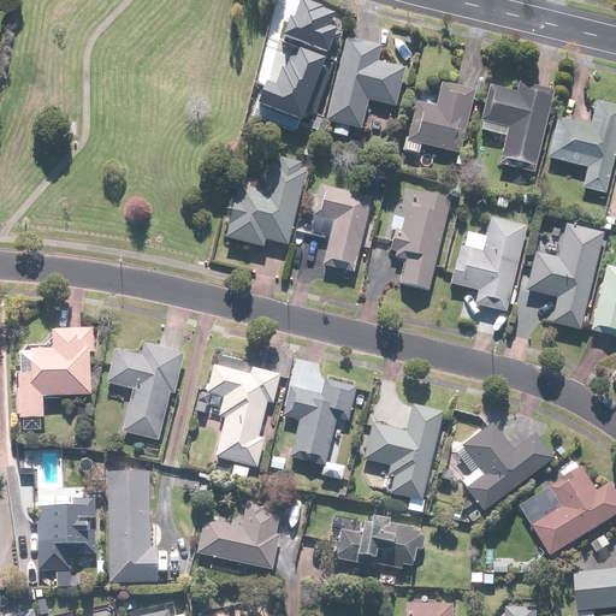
[(341,37),(315,28),(297,73),(279,66),(264,108),(292,119),(302,94),(309,98),(327,51),(335,53),(341,37)]
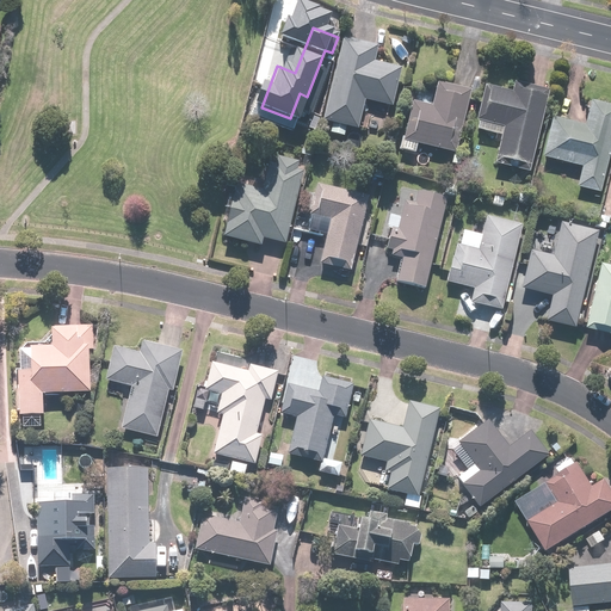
[(380,47),(346,38),(326,122),(334,124),(332,133),(346,136),(349,128),(360,130),(368,99),(394,106),(403,68),(376,62),(380,47)]
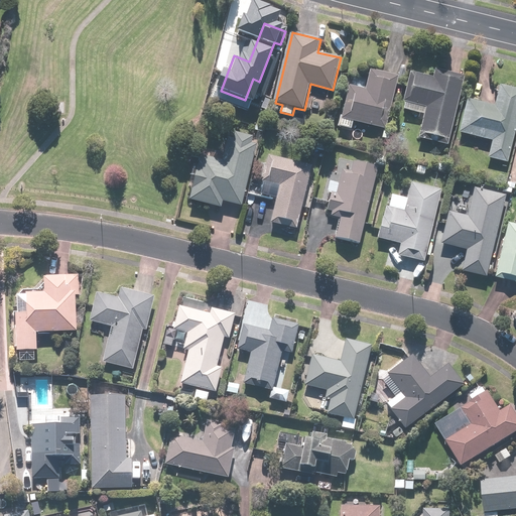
[(367,89),(350,86),(343,116),(342,116),(340,126),(352,129),(354,121),(387,128),(398,75),(371,69),(367,89)]
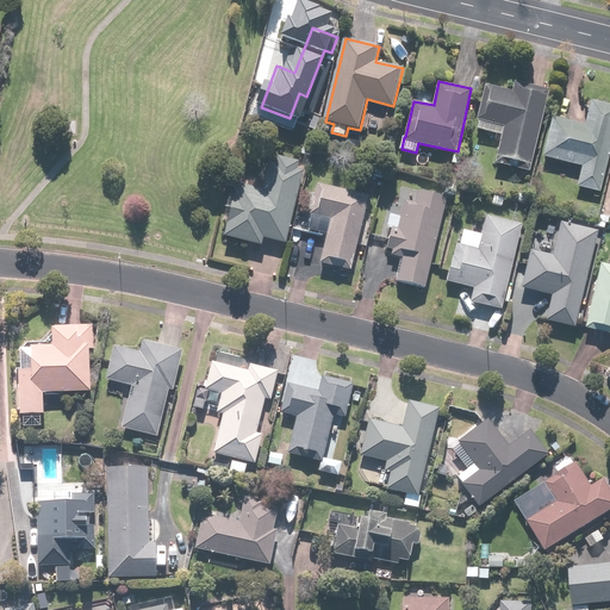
[(528,170),(547,88),(516,81),(514,91),(487,85),(477,129),(504,135),(497,163),(528,170)]
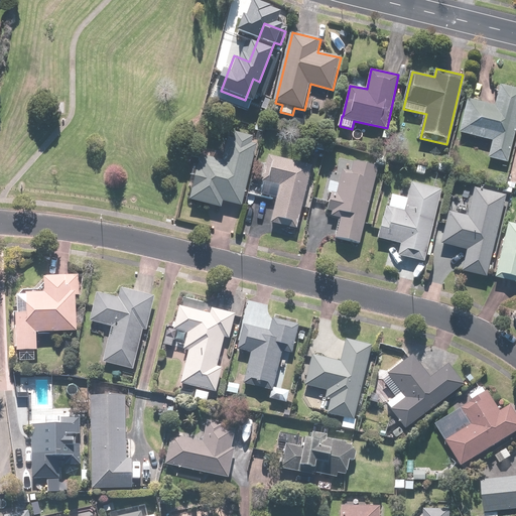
[(515,129),(515,88),(501,85),(496,106),(468,100),(461,133),(494,140),(490,158),(509,162),(515,129)]
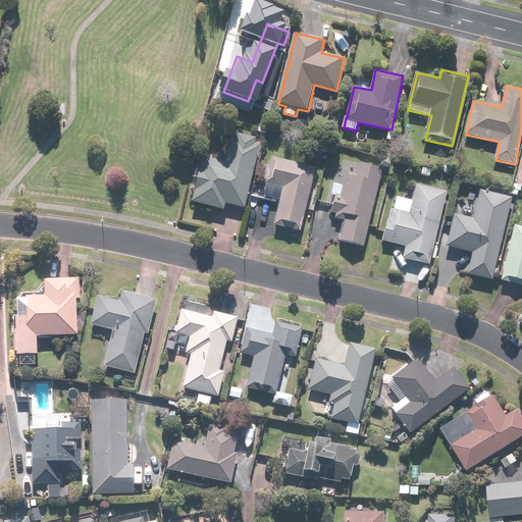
[(246,208),(261,146),(256,145),(258,138),(233,132),(226,162),(205,157),(195,202),(225,209),(226,203),(246,208)]
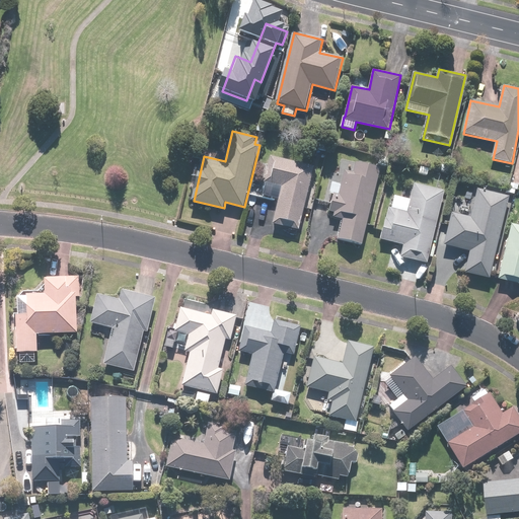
[(313,165),(270,156),(262,196),(280,200),(275,225),(299,230),(313,165)]
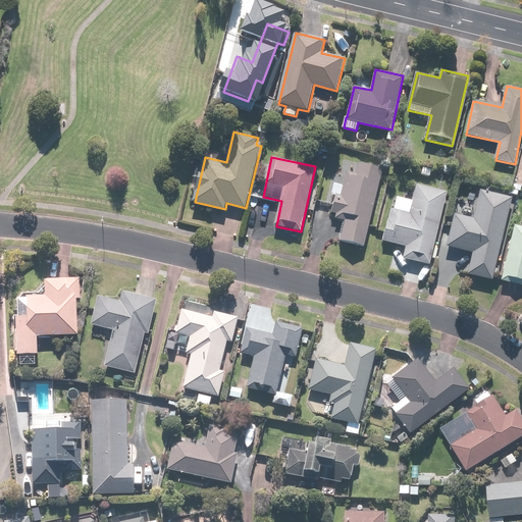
[(383,168),(363,163),(362,168),(359,167),(357,175),(348,173),(342,196),(338,195),(334,213),(337,213),(336,218),(346,220),(341,240),(365,246),(383,168)]
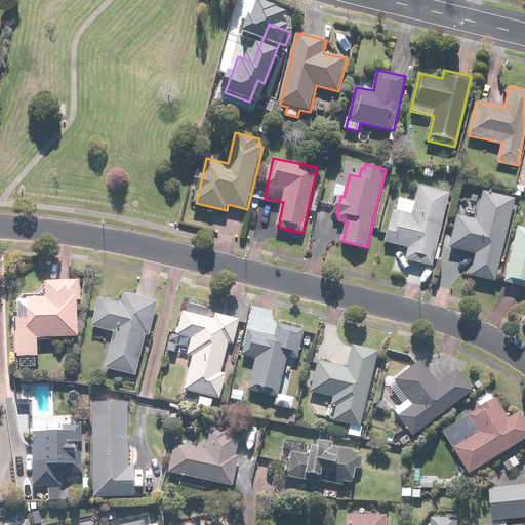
[(449,193),(419,187),(413,214),(394,209),(387,242),(410,248),(407,261),(433,267),(449,193)]
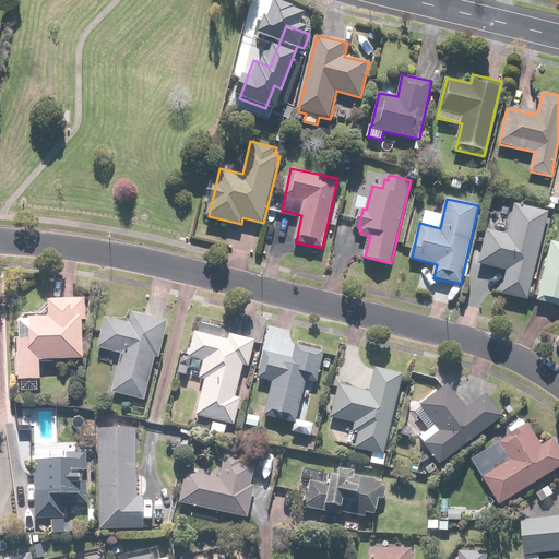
[(548,212),(515,204),(508,234),(488,229),(480,263),(507,270),(501,294),(527,300),(548,212)]
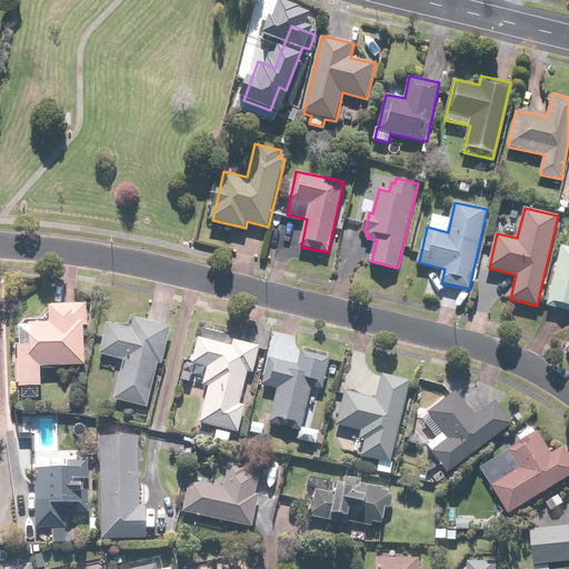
[(568,247),(561,246),(548,307),(568,311),(568,247)]
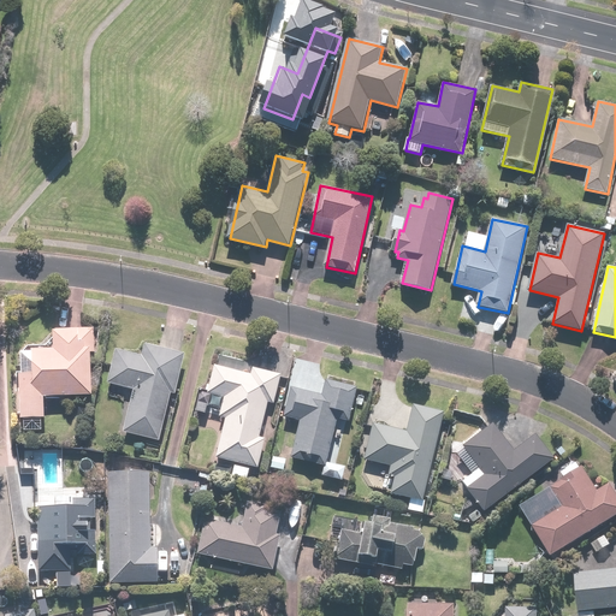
[(34,350),(24,350),(24,373),(22,373),(23,418),(46,418),(46,394),(94,394),(94,326),(55,327),(55,347),(34,347),(34,350)]
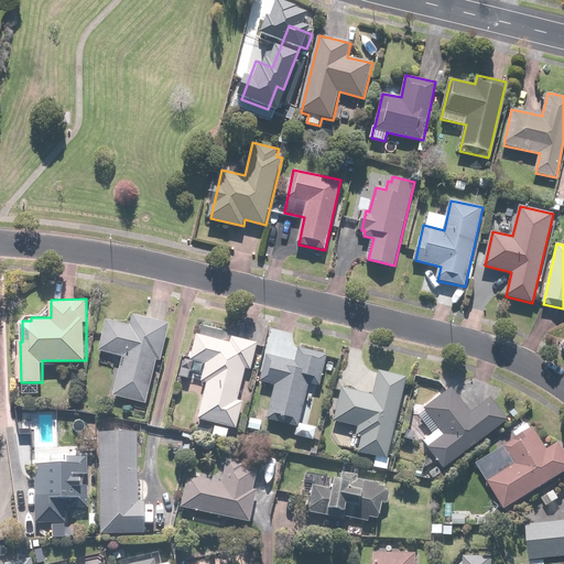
[(161,359),(170,323),(134,315),(131,326),(108,321),(100,350),(125,356),(115,396),(147,403),(158,359),(161,359)]
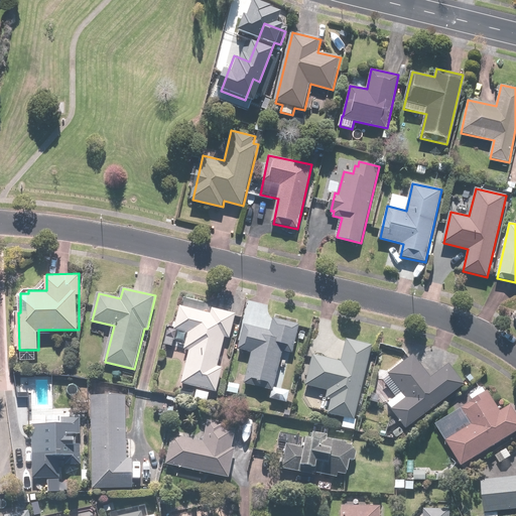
[(175,329),(168,328),(164,346),(179,349),(183,332),(189,333),(186,348),(191,350),(184,386),(219,393),(224,368),(219,367),(225,337),(231,338),(237,312),(213,307),(212,313),(180,306),(175,329)]
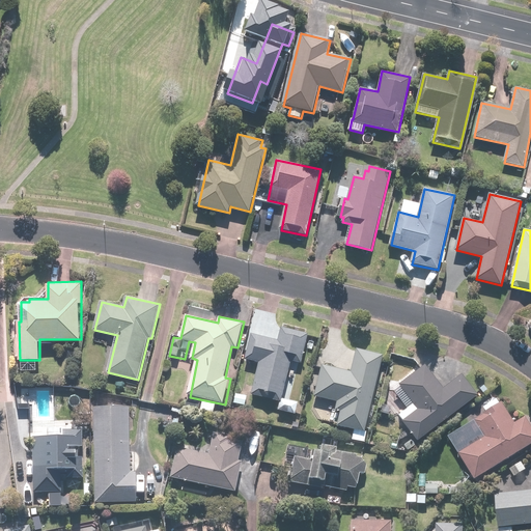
[(303,370),(309,339),(281,334),(279,346),(251,341),(246,366),(258,368),(254,393),(283,399),(289,367),(303,370)]
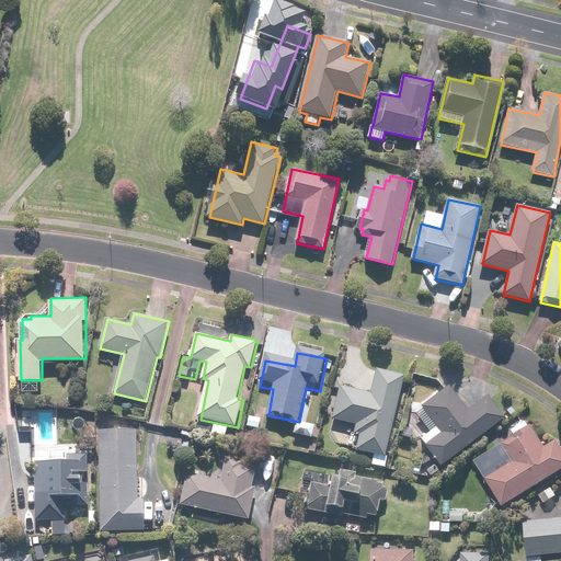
[(386,468),(405,375),(376,369),(370,393),(341,387),(334,420),(357,424),(354,437),(359,438),(357,449),(375,454),(373,465),(386,468)]
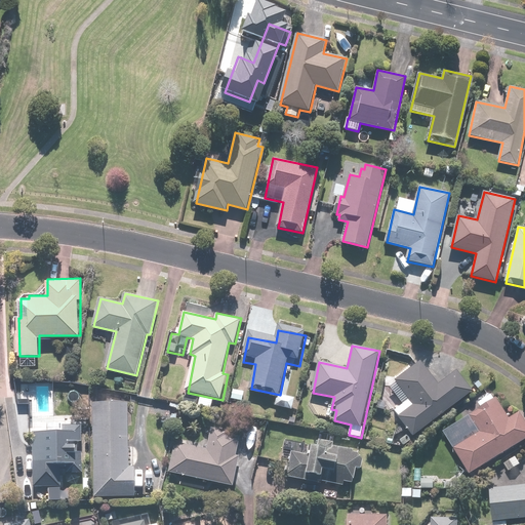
[(475,390),(458,368),(439,384),(421,361),(389,385),(403,404),(394,411),(413,436),(475,390)]
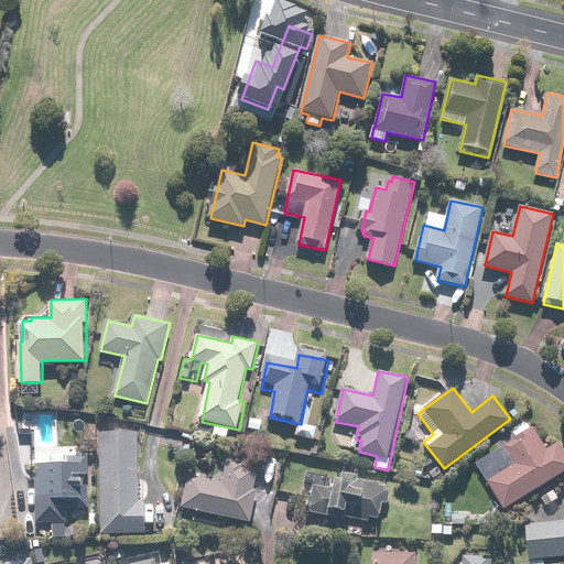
[(63,413),(47,412),(46,424),(62,424),(63,413)]
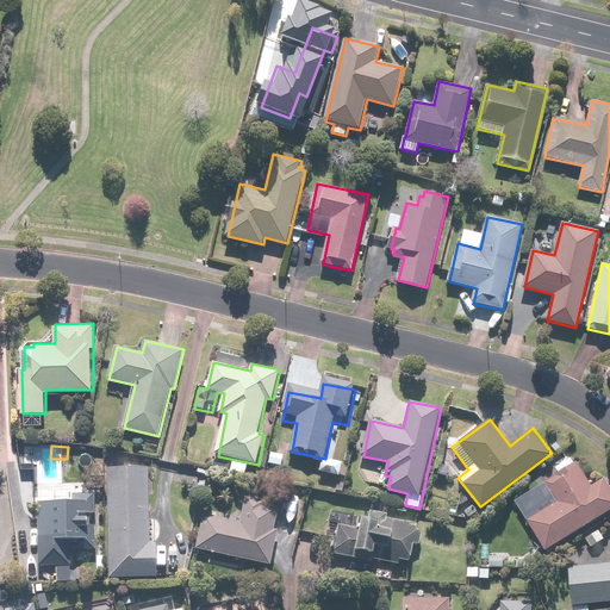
[(272,446),(269,462),(284,465),(286,448),(272,446)]
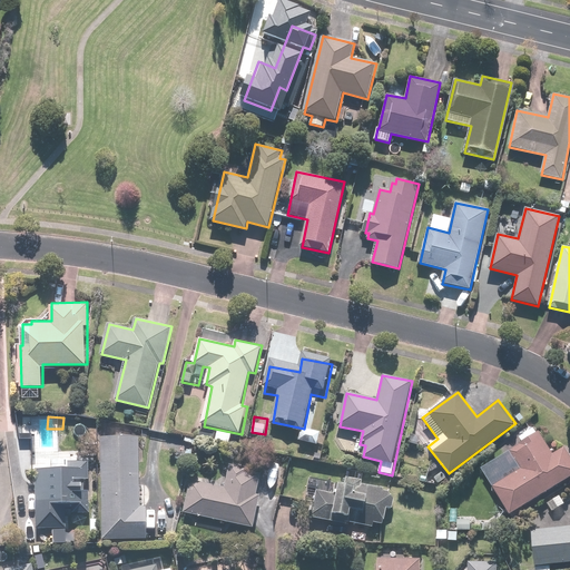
[(554,453),(538,426),(522,436),(527,442),(487,467),(514,511),(569,475),(569,451),(567,445),(554,453)]
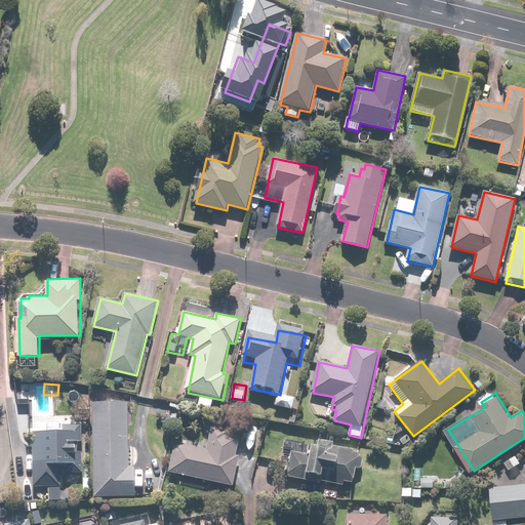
[(295,399),(279,395),(276,406),(292,410),(295,399)]
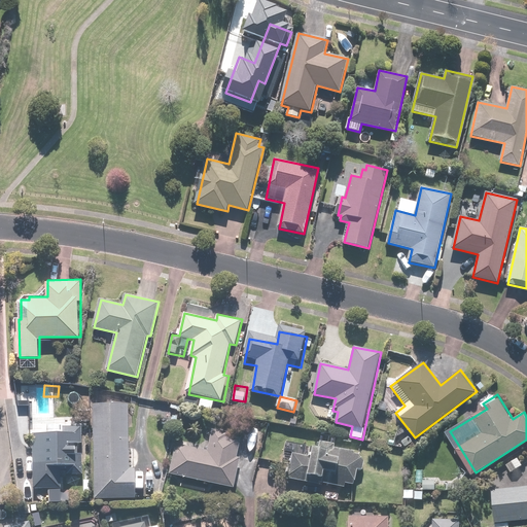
[(130,468),(130,403),(95,403),(95,498),(137,498),(137,468),(130,468)]
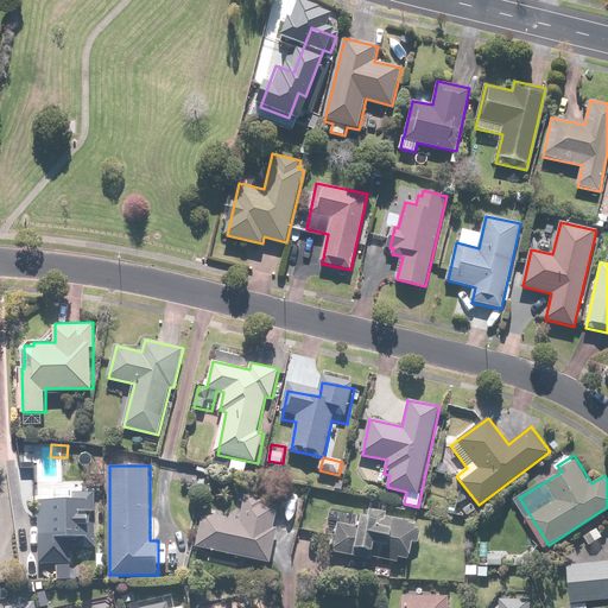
[(94,527),(81,526),(81,524),(89,524),(90,514),(81,514),(81,512),(95,512),(95,492),(61,491),(61,498),(39,498),(38,518),(49,518),(49,525),(39,524),(38,561),(71,562),(71,537),(94,537),(94,527)]
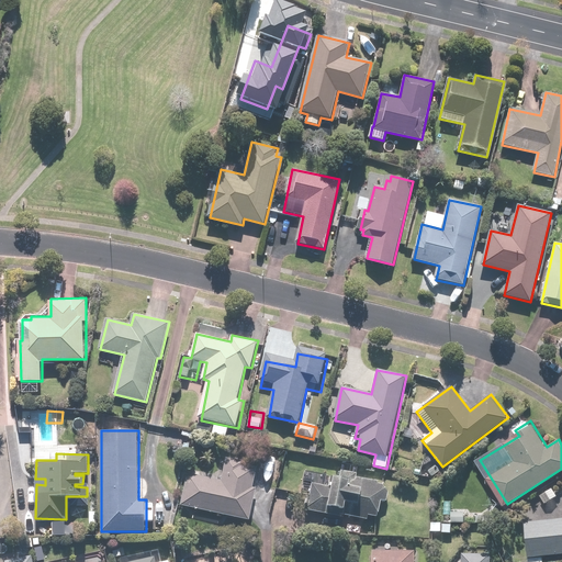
[(222,479),(189,471),(181,505),(251,520),(258,487),(254,486),(258,467),(226,459),(222,479)]
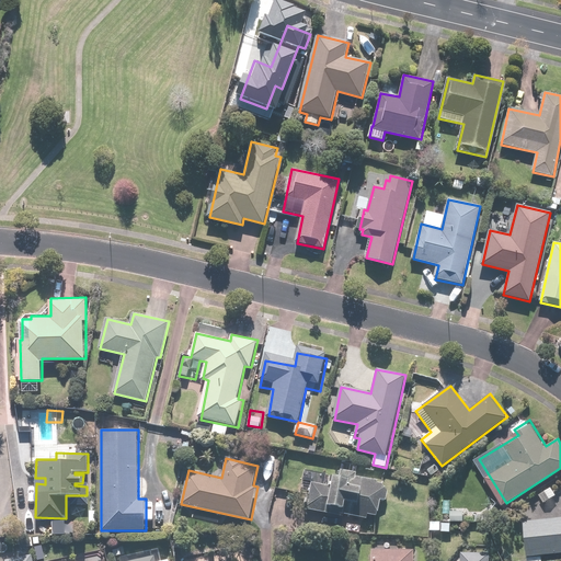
[(388,490),(384,482),(356,477),(356,472),(339,470),(338,474),(333,474),(331,487),(312,483),(309,500),(312,501),(310,508),(341,514),(342,506),(353,508),(351,516),(369,518),(369,513),(377,514),(380,500),(387,501),(388,490)]
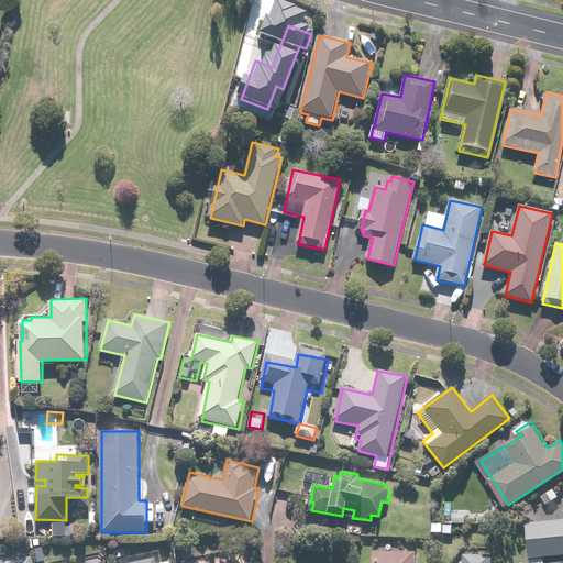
[(560,497),(554,488),(541,497),(548,506),(560,497)]
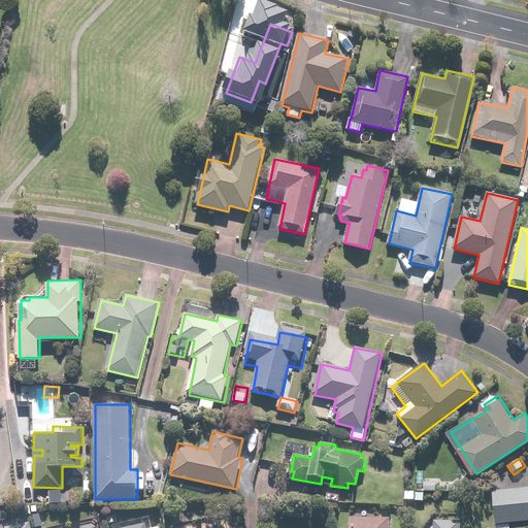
[(437,482),(424,482),(424,491),(437,492),(437,482)]
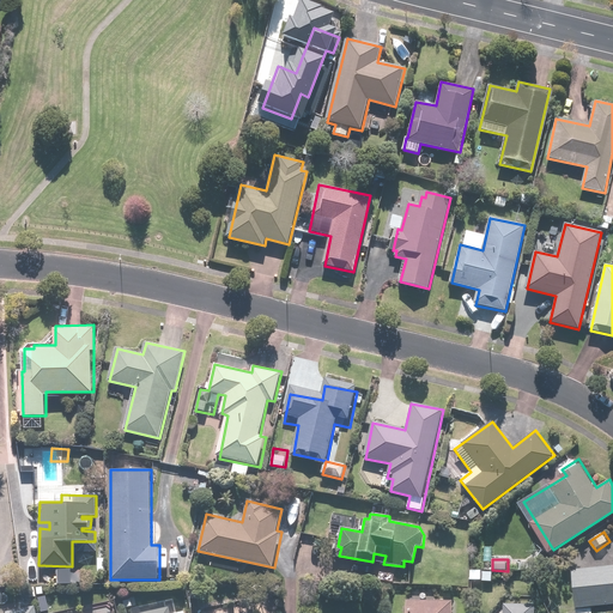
[(612,566),(575,570),(578,607),(612,604),(612,566)]
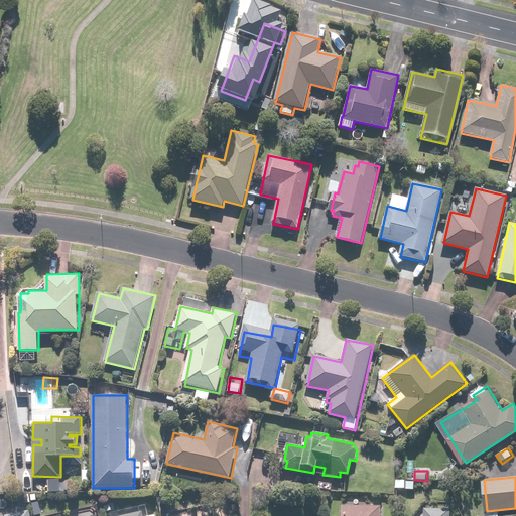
[(60,479),(48,479),(48,493),(60,493),(60,479)]
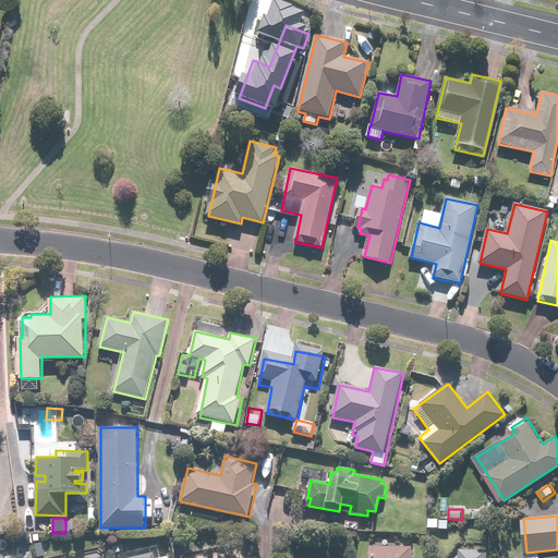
[(413,557),(414,546),(374,546),(373,557),(413,557)]
